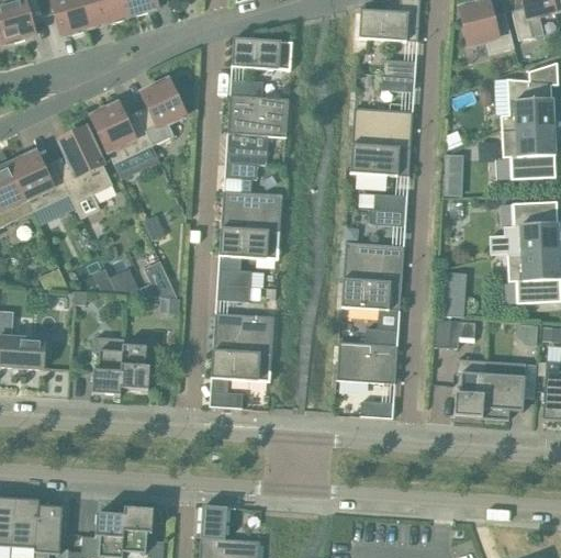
[(44,14),(38,0),(8,0),(0,2),(0,26),(2,43),(14,40),(14,41),(26,37),(26,36),(35,33),(31,18),(44,14)]
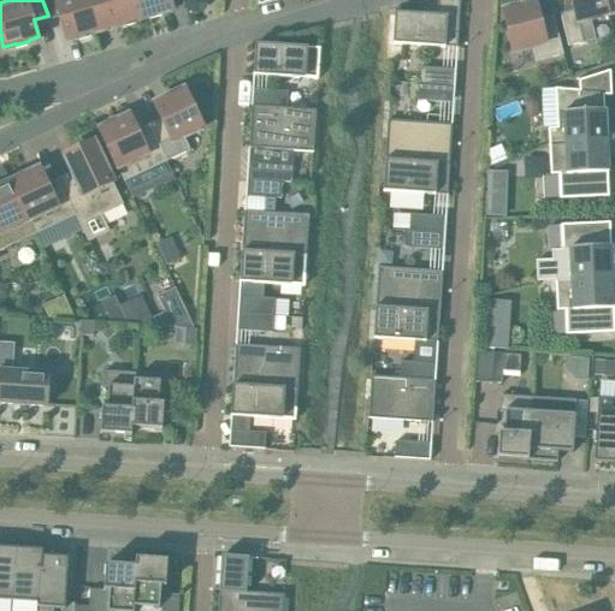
[(93,30),(99,29),(90,0),(42,0),(48,16),(61,12),(69,37),(80,35),(80,36),(93,33),(93,30)]
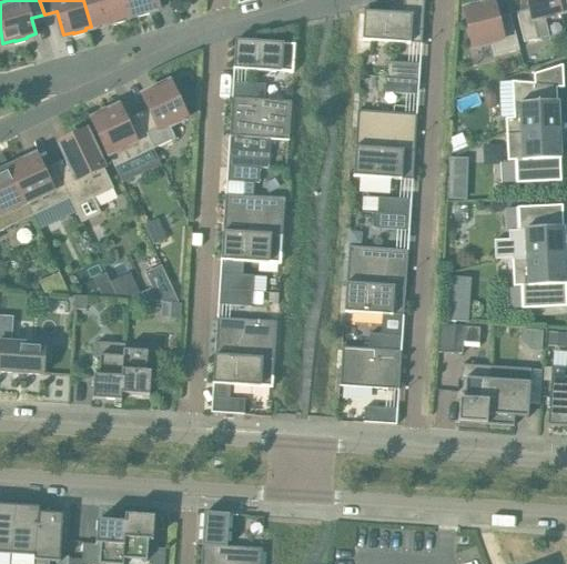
[(83,0),(91,27),(113,20),(114,21),(127,18),(125,17),(132,14),(127,0),(83,0)]
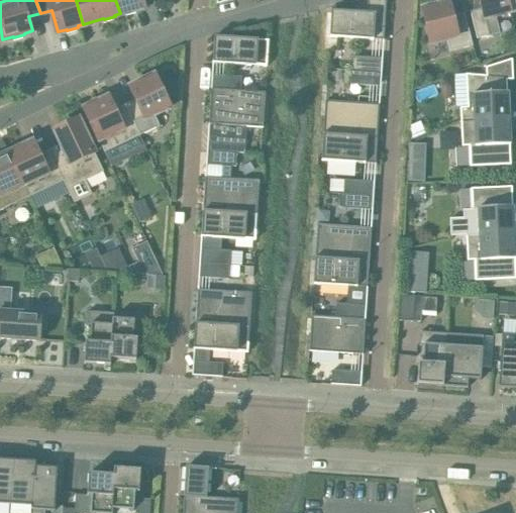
[(115,0),(120,13),(125,12),(126,13),(137,10),(136,8),(145,6),(143,0),(115,0)]
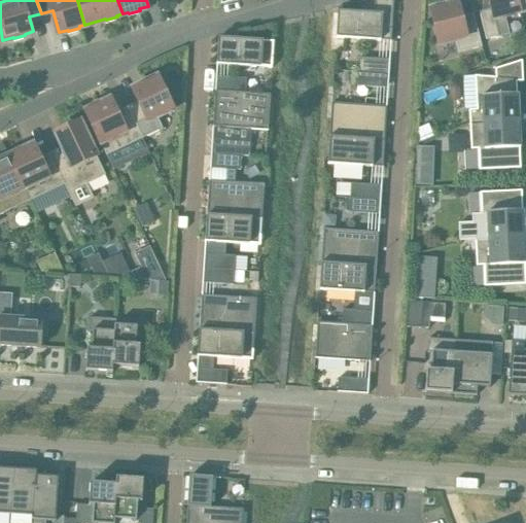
[(392,38),(394,0),(375,0),(375,9),(339,7),(337,34),(392,38)]
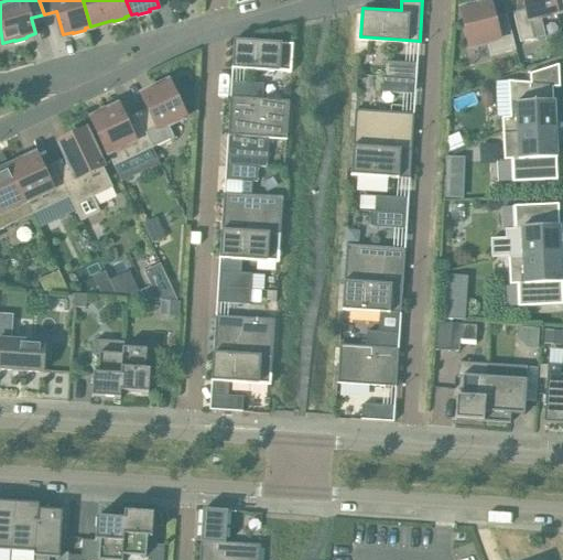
[(495,14),(490,0),(486,0),(480,1),(480,0),(468,2),(468,4),(462,6),(472,44),(487,41),(490,53),(517,46),(508,10),(506,10),(507,11),(495,14)]
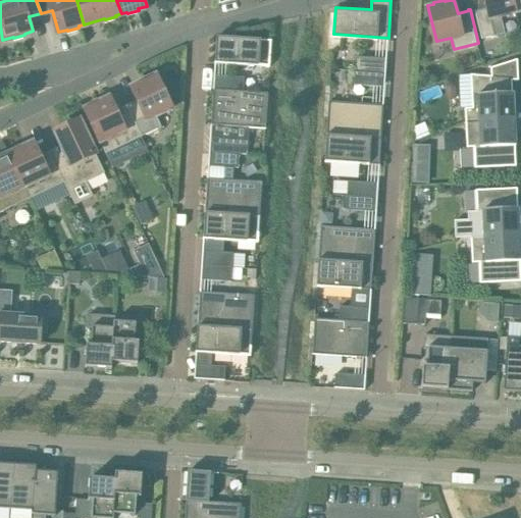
[(476,8),(475,8),(482,36),(496,33),(497,34),(506,31),(502,13),(516,9),(513,0),(485,0),(487,6),(476,9),(476,8)]
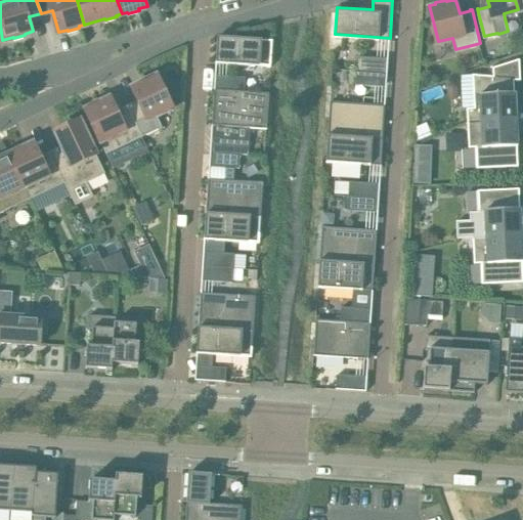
[(236,35),(237,29),(218,34),(216,60),(271,65),(273,38),(236,35)]
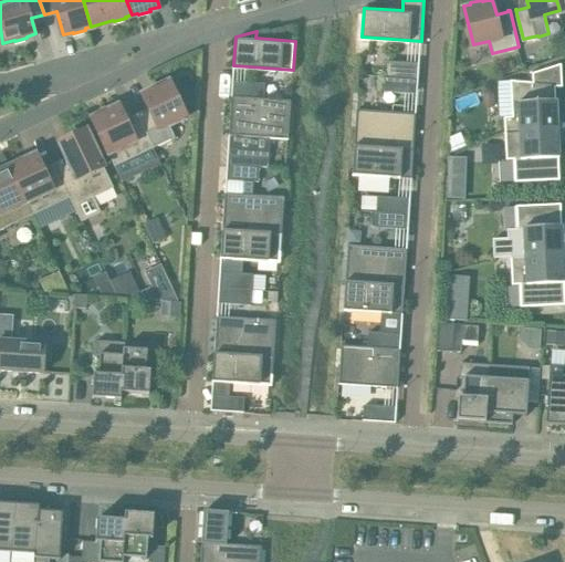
[(386,74),(415,75),(416,60),(387,59),(386,74)]
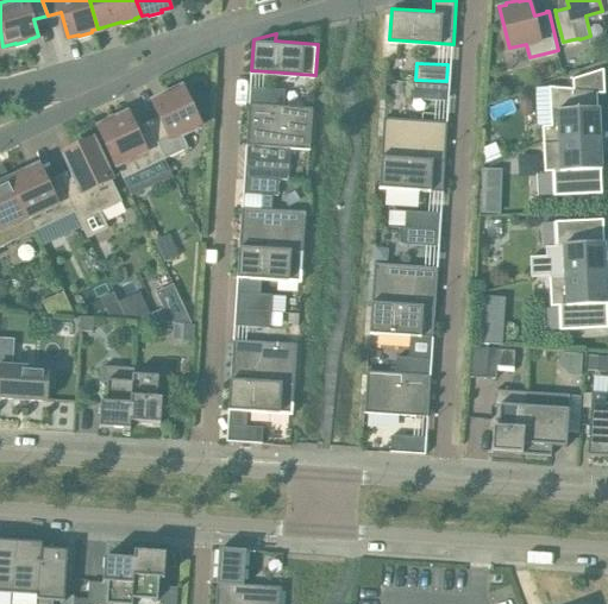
[(552,123),(543,123),(544,138),(601,136),(601,121),(600,112),(599,92),(602,90),(606,90),(605,67),(574,76),(574,85),(550,83),(550,85),(551,85),(551,107),(552,123)]
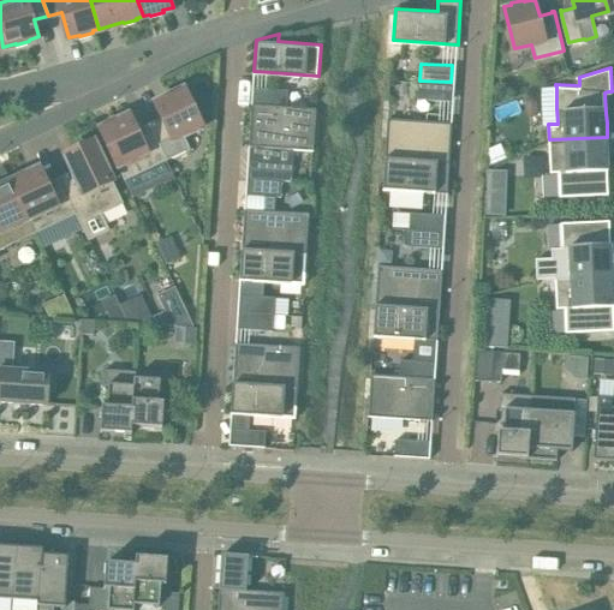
[(449,99),(451,82),(419,81),(418,97),(449,99)]
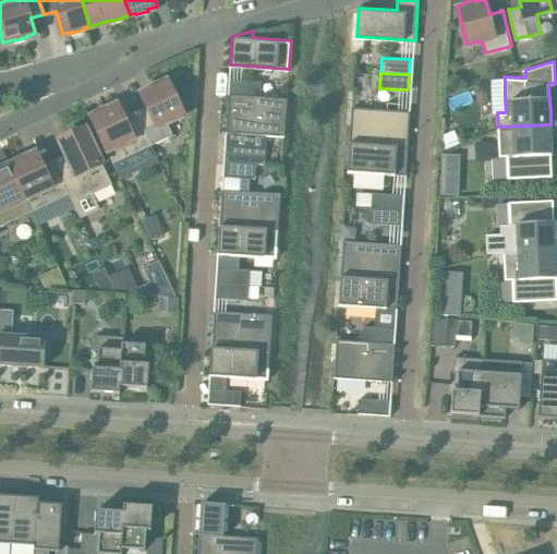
[(149,140),(171,129),(166,117),(182,109),(168,77),(161,81),(160,80),(149,85),(149,86),(142,91),(148,105),(136,110),(149,140)]
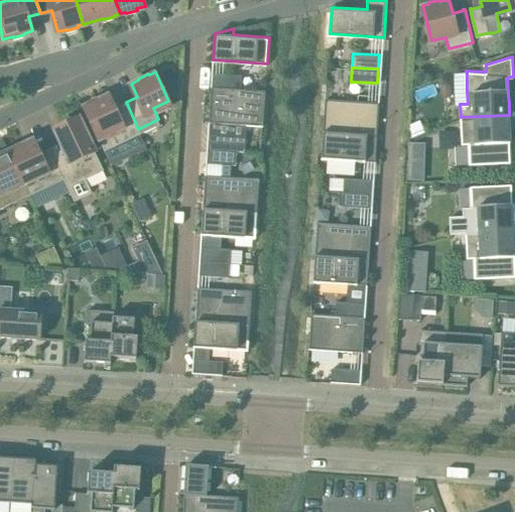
[(216,72),(216,86),(241,88),(242,74),(216,72)]
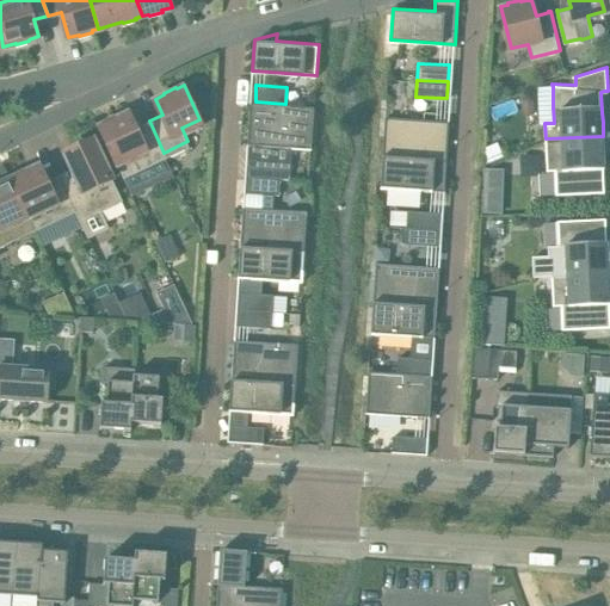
[(314,105),(285,104),(256,101),(251,101),(247,143),(312,147),(314,105)]
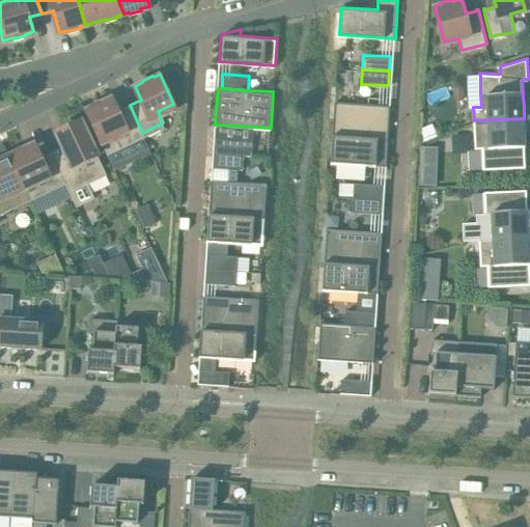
[(107,149),(142,133),(130,105),(118,110),(112,96),(104,101),(103,99),(92,104),(92,106),(87,108),(107,149)]
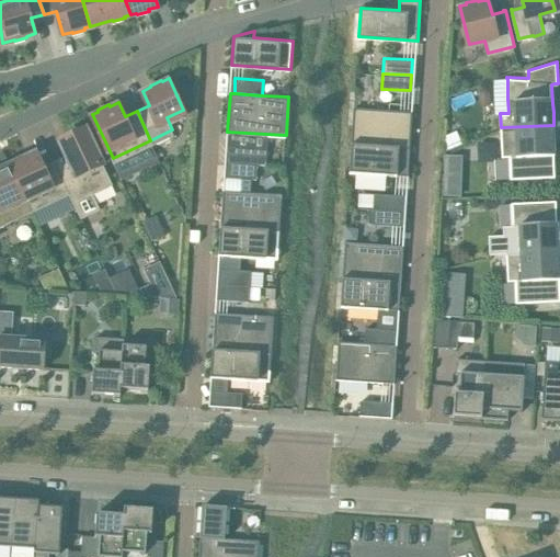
[(354,106),(352,144),(410,147),(413,110),(354,106)]
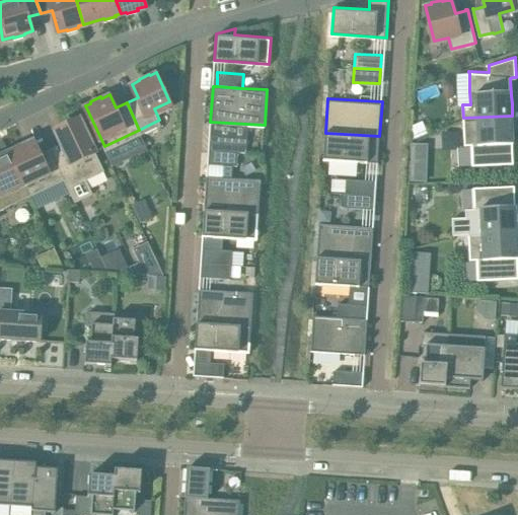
[(513,128),(512,116),(463,118),(463,135),(464,135),(464,143),(464,145),(472,144),(473,163),(472,163),(472,164),(514,162),(513,128)]
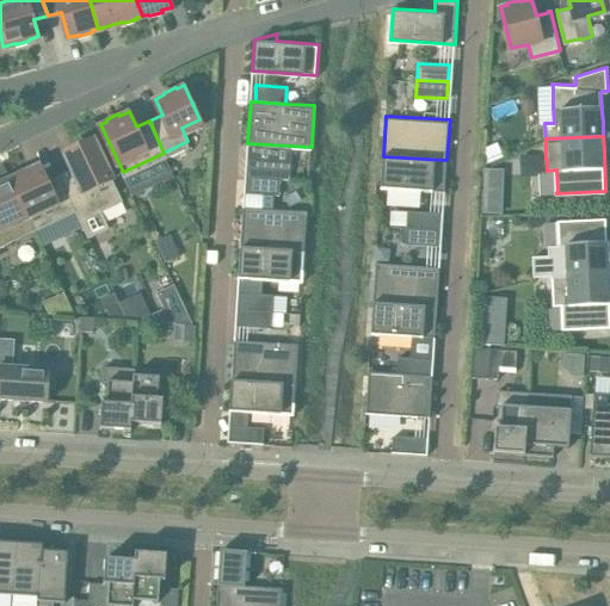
[(61,173),(90,235),(110,227),(102,210),(123,199),(94,137),(87,141),(86,140),(74,146),(75,147),(66,152),(73,167),(61,173)]
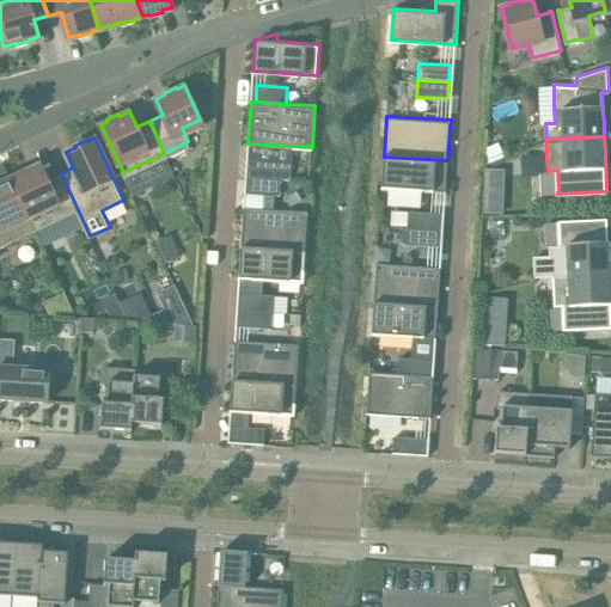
[(446,190),(447,160),(384,157),(382,186),(446,190)]
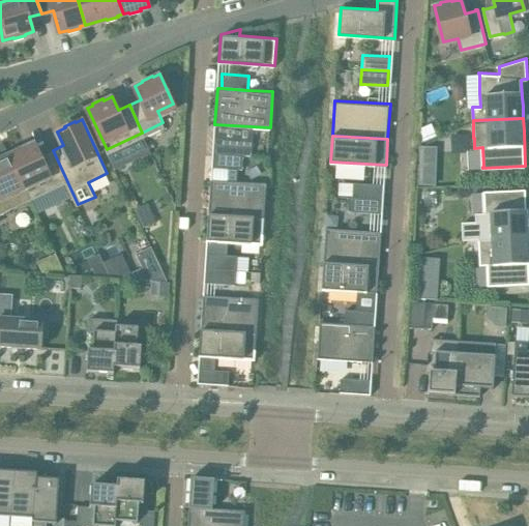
[(216,151),(243,153),(253,154),(254,140),(217,137),(216,151)]
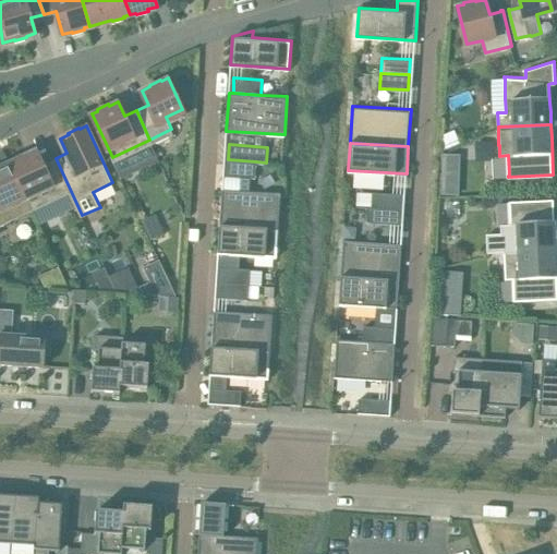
[(16,159),(11,161),(33,209),(70,192),(81,216),(82,215),(56,158),(44,165),(36,149),(27,154),(27,153),(15,157),(16,159)]
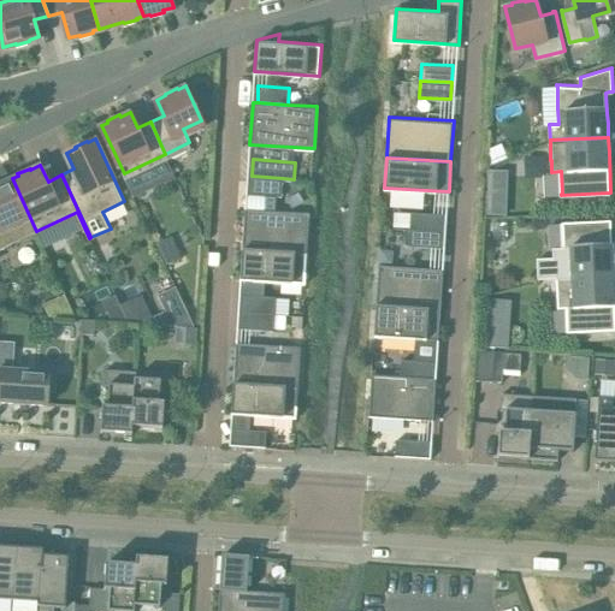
[(283,195),(283,178),(252,176),(252,193),(264,194),(275,195),(283,195)]
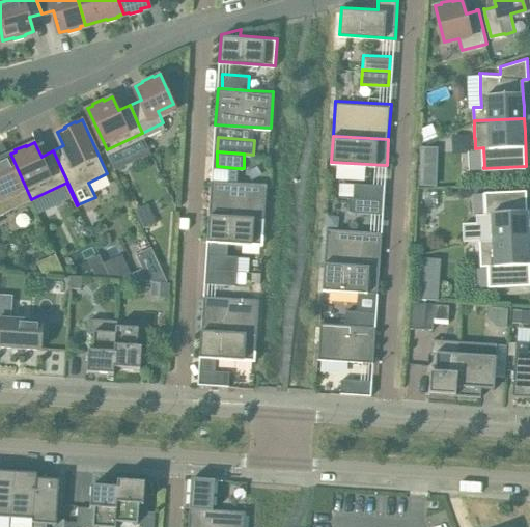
[(0,213),(31,199),(10,154),(4,157),(4,155),(0,157),(0,213)]
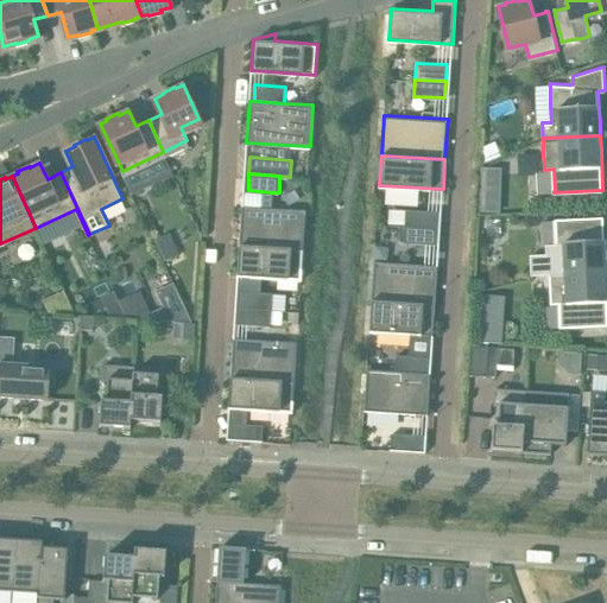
[(260,191),(259,205),(242,204),(240,245),(303,249),(307,209),(270,207),(271,192),(260,191)]
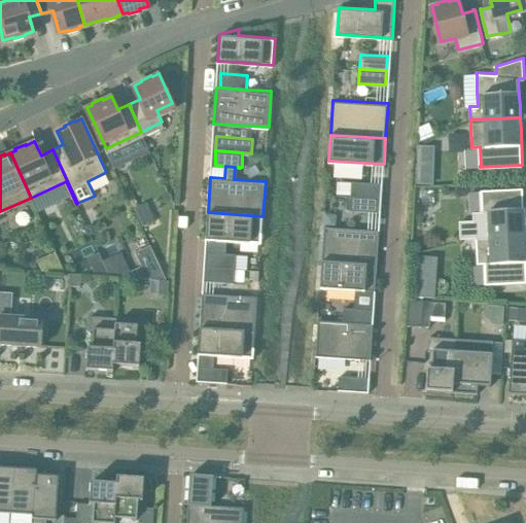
[(352,180),(351,195),(378,197),(379,182),(352,180)]
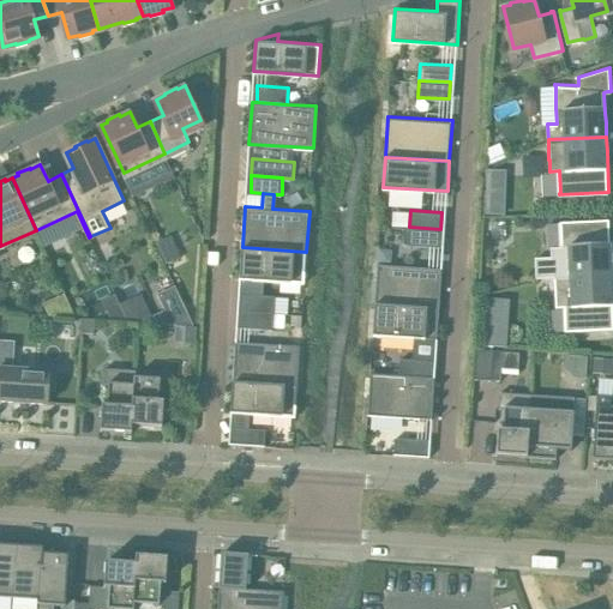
[(560,219),(560,221),(562,221),(563,243),(562,243),(562,246),(569,245),(571,275),(612,272),(612,258),(610,217),(560,219)]
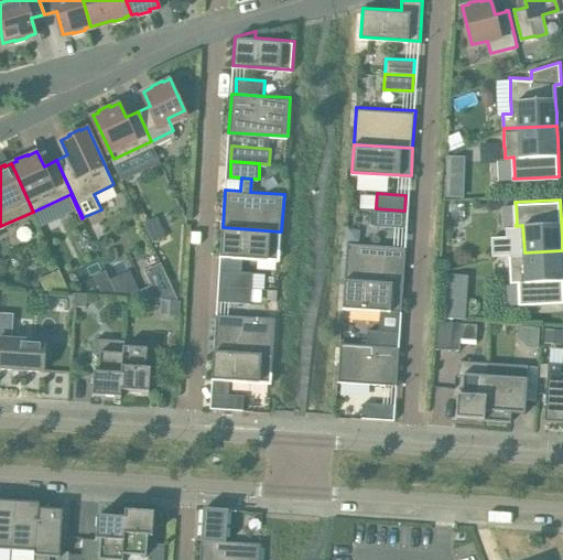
[(404,211),(376,208),(375,224),(403,226),(404,211)]
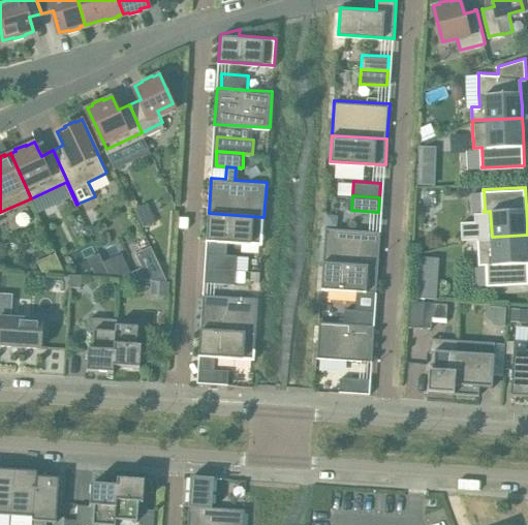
[(140,216),(144,224),(156,219),(152,210),(140,216)]
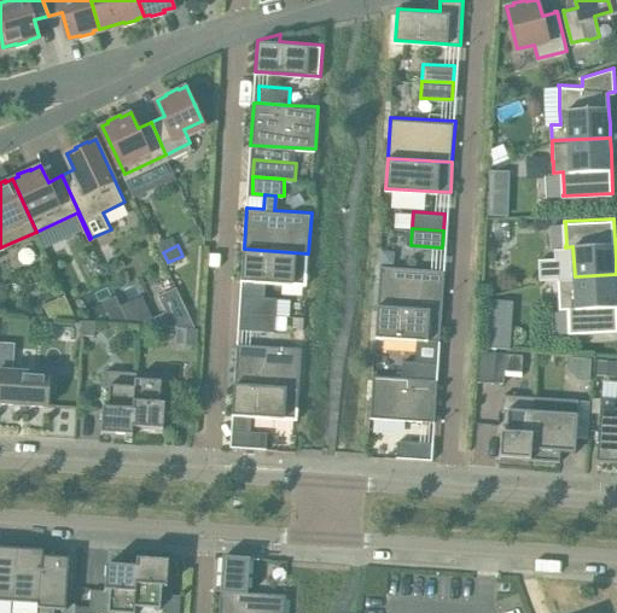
[(307,284),(308,254),(244,249),(242,279),(307,284)]
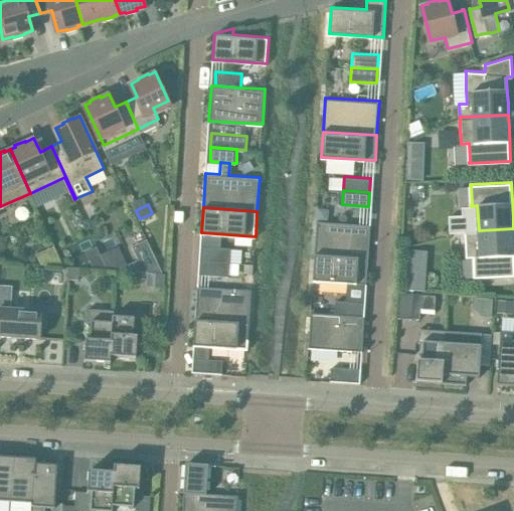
[(317,220),(315,254),(368,259),(370,224),(317,220)]
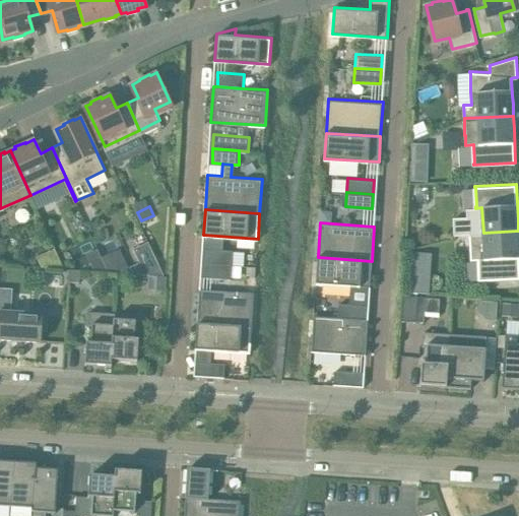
[(483,233),(469,233),(470,250),(471,258),(470,258),(470,260),(478,259),(479,278),(478,278),(478,279),(518,277),(518,231),(483,233)]
